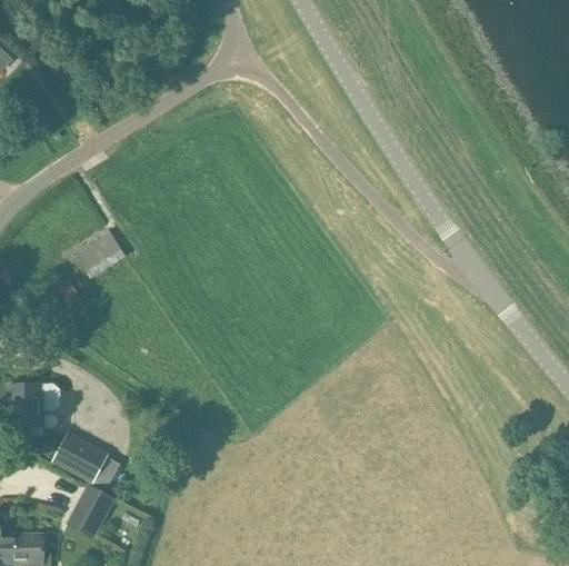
[(125,255),(108,230),(75,252),(90,277),(125,255)]
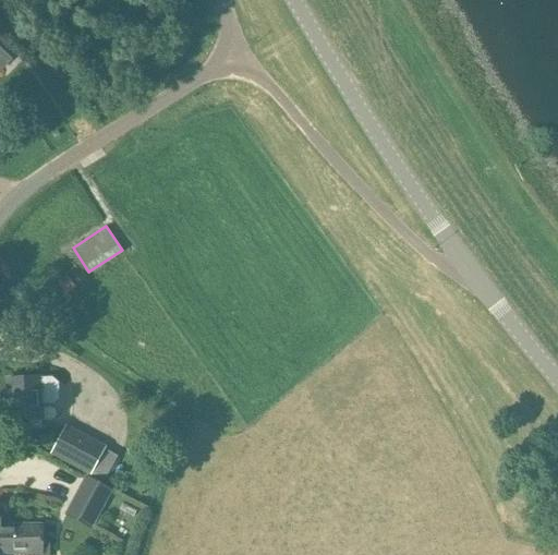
[(69,274),(58,281),(67,292),(76,284),(69,274)]
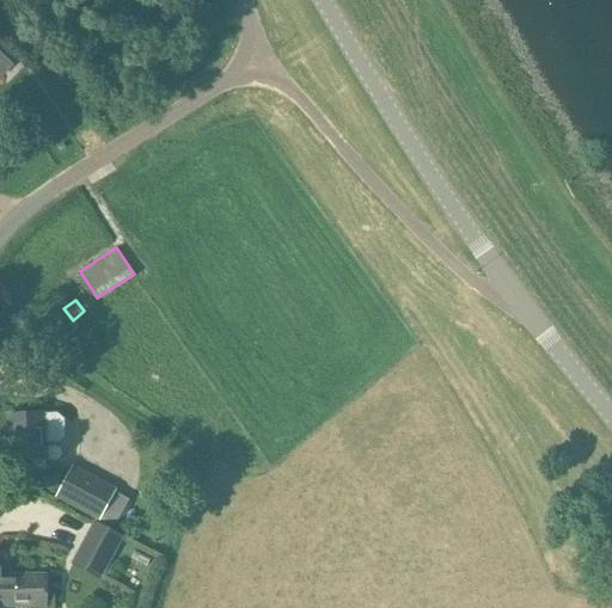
[(43,411),(8,413),(11,459),(31,458),(32,467),(46,467),(44,441),(59,441),(65,434),(63,417),(56,411),(43,412),(43,411)]
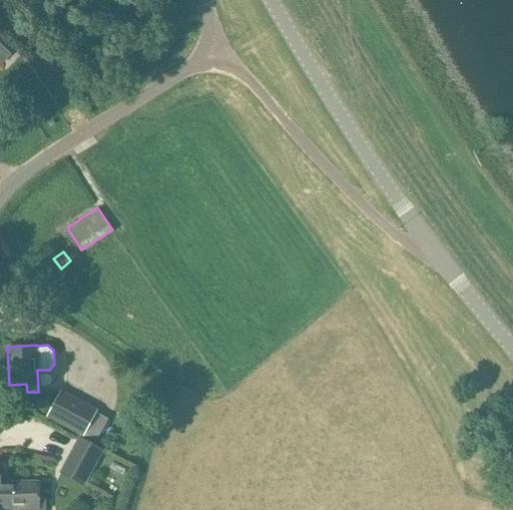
[(46,415),(81,435),(97,444),(110,422),(107,420),(108,418),(95,410),(60,390),(46,415)]
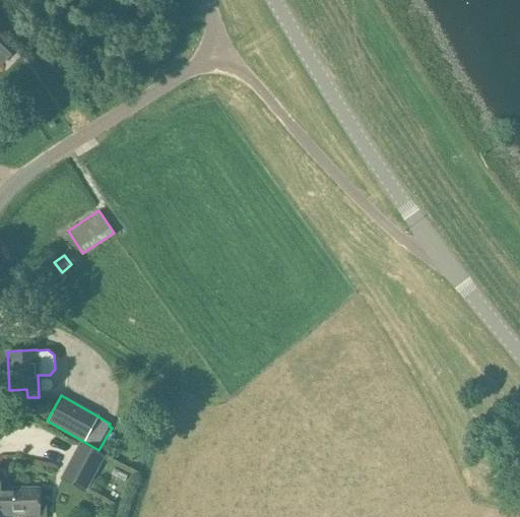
[(79,442),(60,478),(85,493),(106,456),(79,442)]
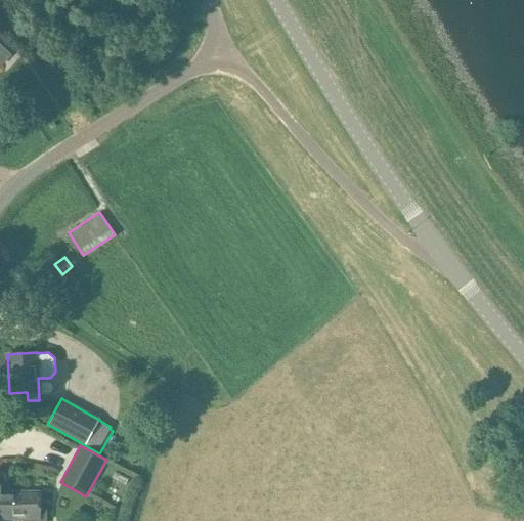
[(117,469),(113,477),(125,483),(129,476),(117,469)]
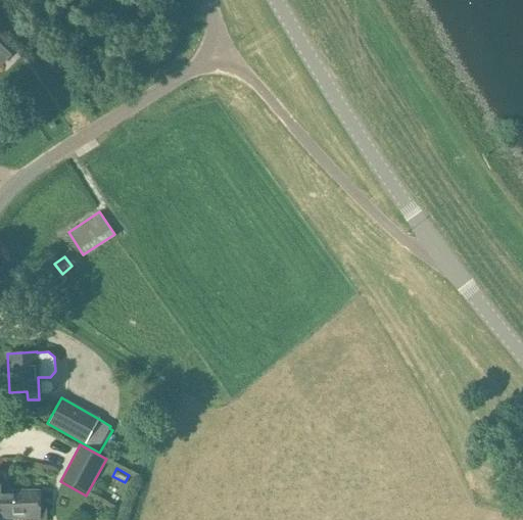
[(0,472),(0,519),(2,519),(3,518),(27,518),(26,519),(45,519),(46,519),(46,508),(43,504),(39,504),(39,489),(3,489),(3,472),(0,472)]
